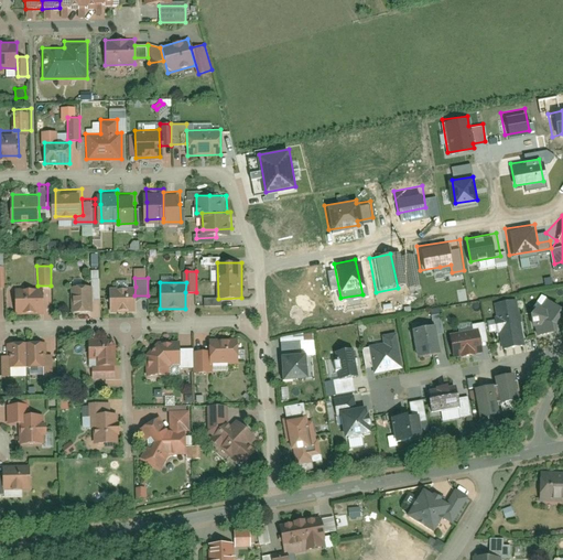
[(91,298),(91,286),(69,286),(71,311),(91,311),(91,298)]
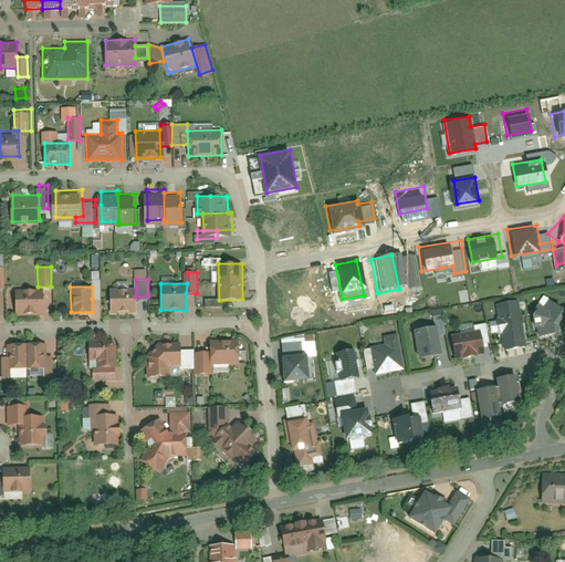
[(43,288),(14,289),(16,314),(43,314),(43,288)]
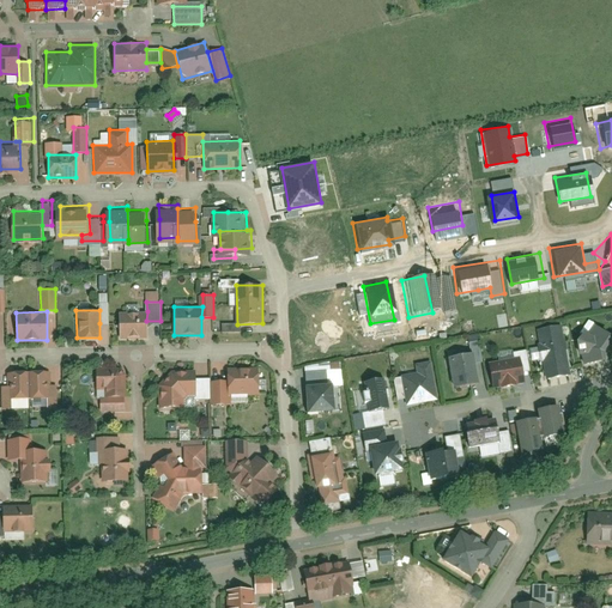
[(147,311),(119,311),(119,338),(146,338),(146,321),(147,311)]
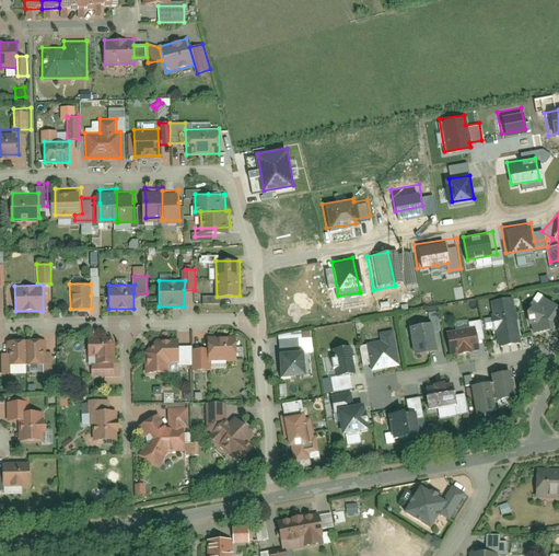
[(511,296),(491,299),(493,310),(491,311),(495,325),(497,325),(500,344),(520,340),(511,296)]
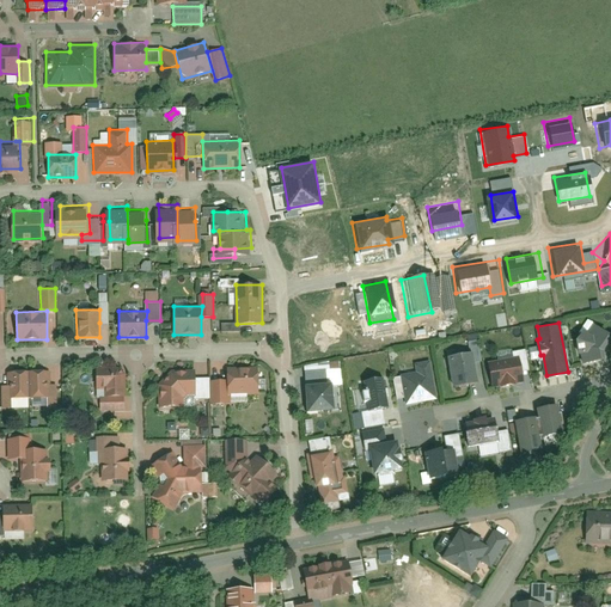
[(594,323),(591,329),(585,324),(576,331),(580,341),(584,361),(604,357),(603,347),(610,337),(610,335),(594,323)]
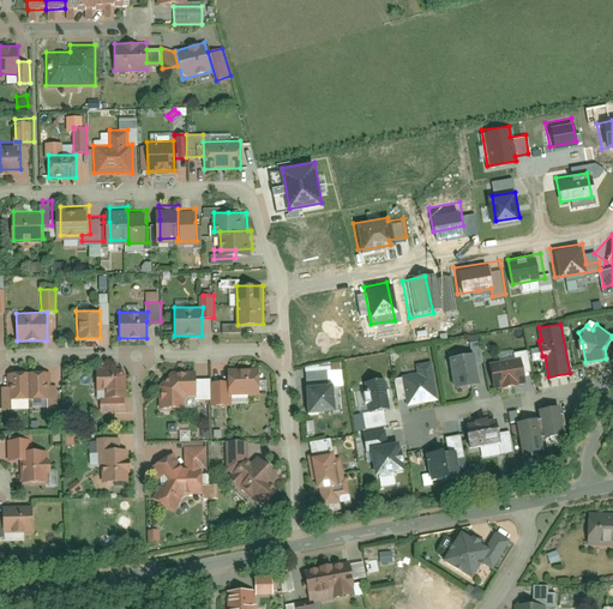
[(473,353),(451,356),(457,385),(479,381),(473,353)]
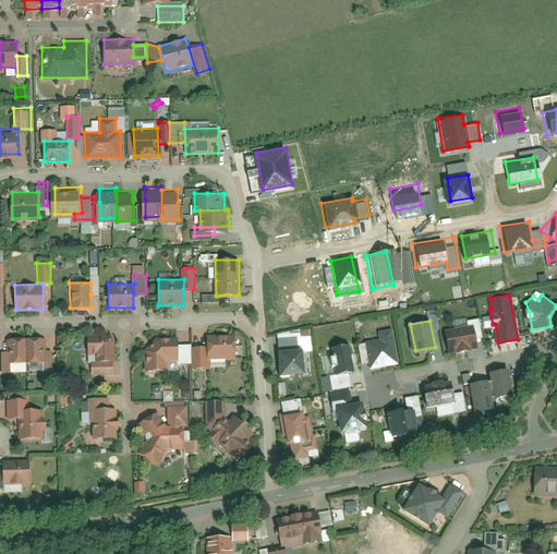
[(445,330),(449,350),(476,345),(472,324),(445,330)]
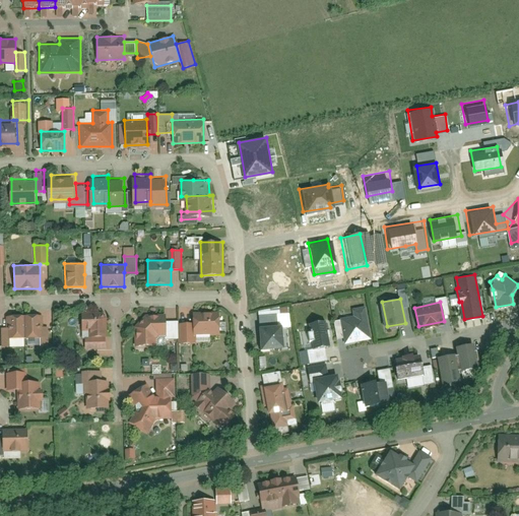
[(219,310),(192,311),(193,322),(193,335),(219,334),(219,310)]
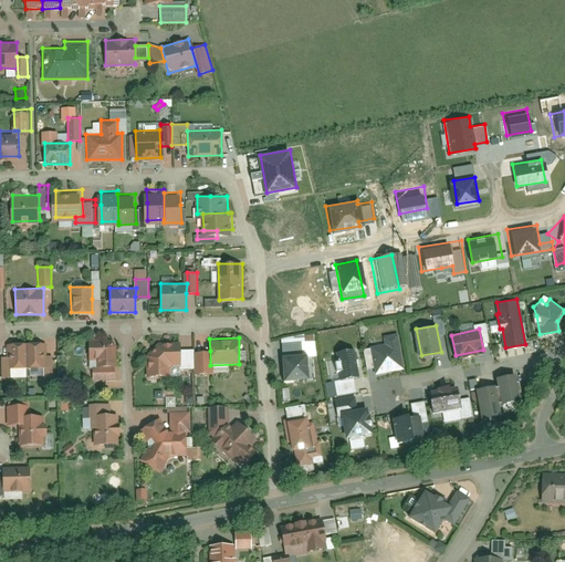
[(399,340),(364,347),(369,373),(405,365),(399,340)]
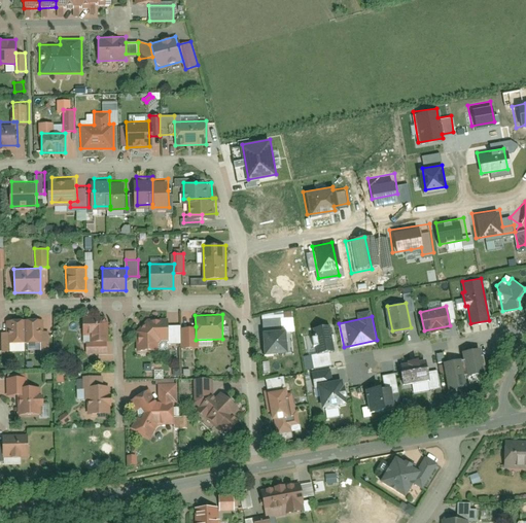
[(39,318),(24,319),(24,342),(40,342),(40,330),(39,318)]
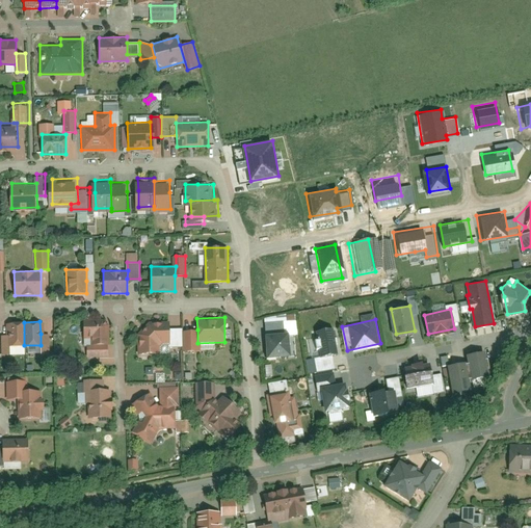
[(169,327),(169,321),(150,321),(138,333),(137,353),(159,353),(159,346),(162,343),(169,343),(169,327)]
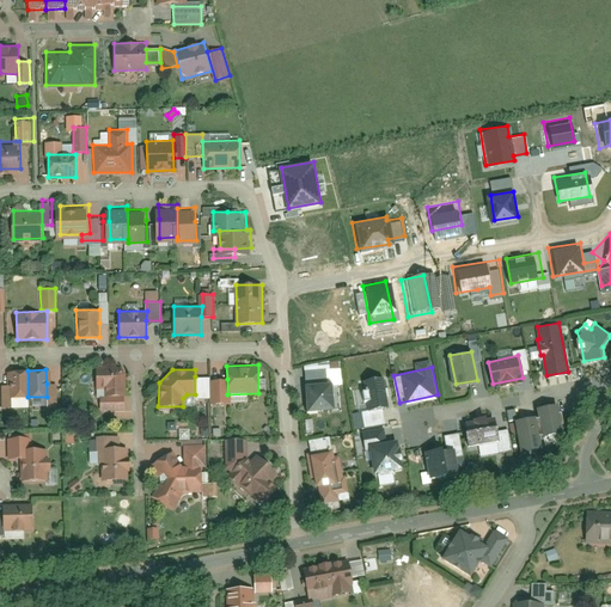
[(28,371),(8,371),(8,385),(10,397),(28,397),(28,371)]
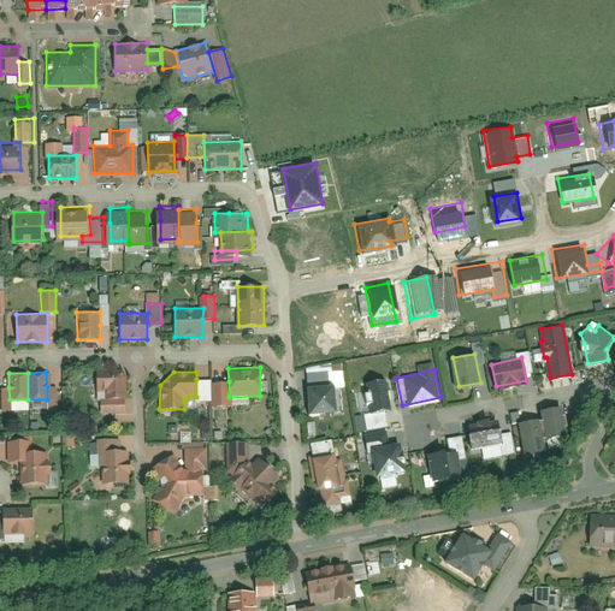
[(125,374),(96,374),(96,390),(104,390),(104,398),(125,399),(125,374)]
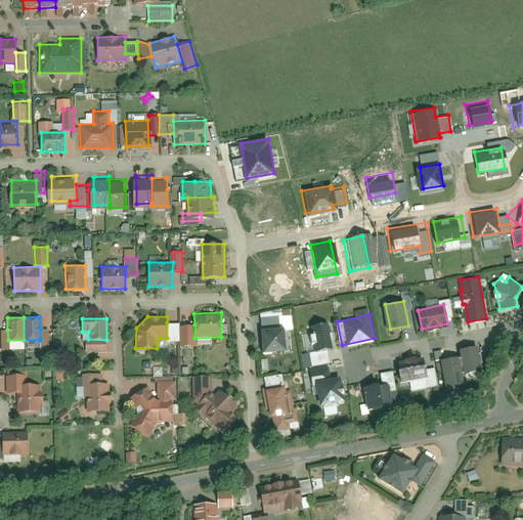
[(179,321),(167,322),(167,338),(167,341),(179,340),(179,325),(179,321)]
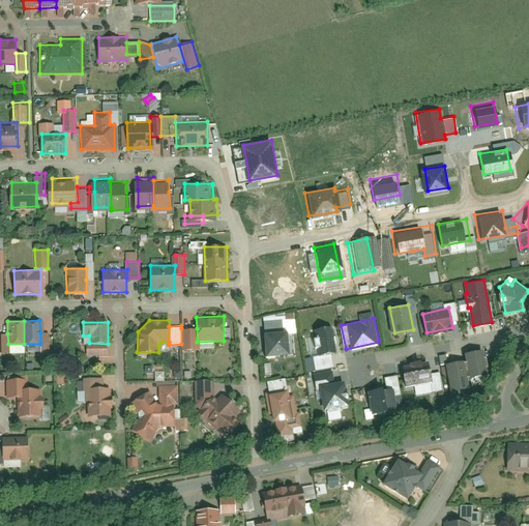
[(336,350),(332,325),(315,328),(319,353),(336,350)]
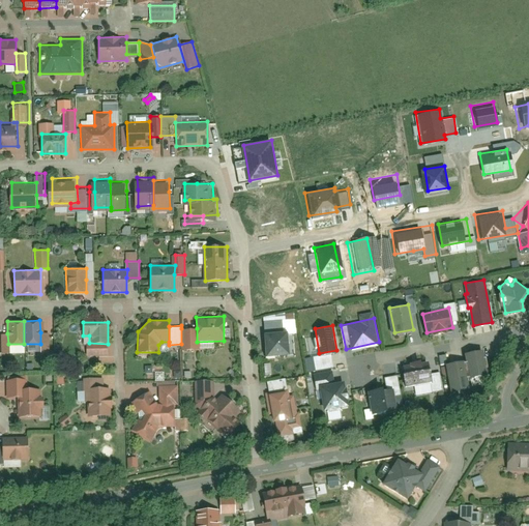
[(288,326),(264,328),(266,353),(289,352),(288,326)]
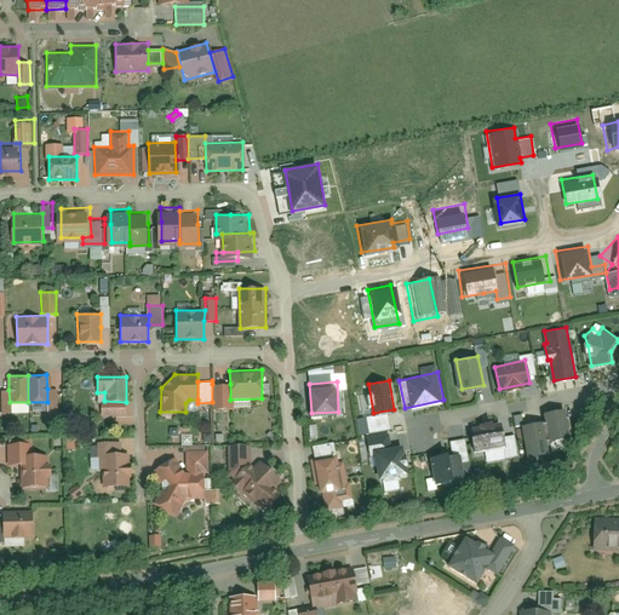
[(230,384),(212,384),(212,402),(212,408),(230,408),(230,400),(230,384)]
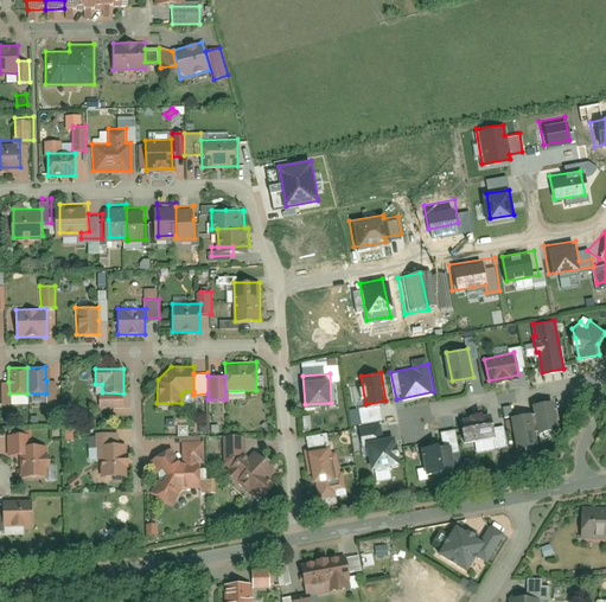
[(56,402),(55,379),(46,380),(46,394),(46,402),(56,402)]
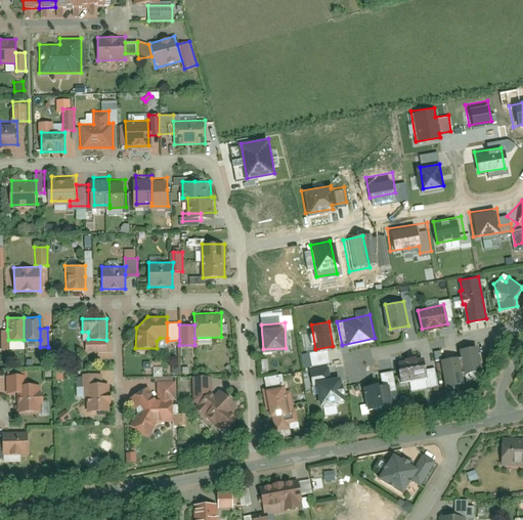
[(84,340),(84,351),(106,350),(106,340),(84,340)]
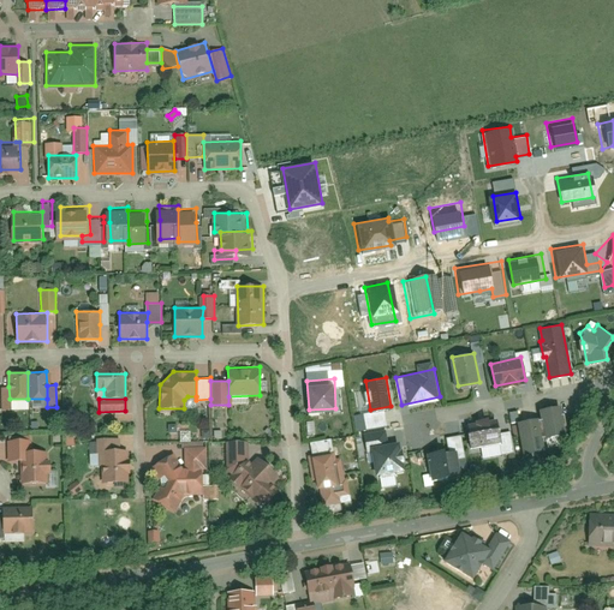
[(561,405),(541,408),(547,438),(567,434),(561,405)]
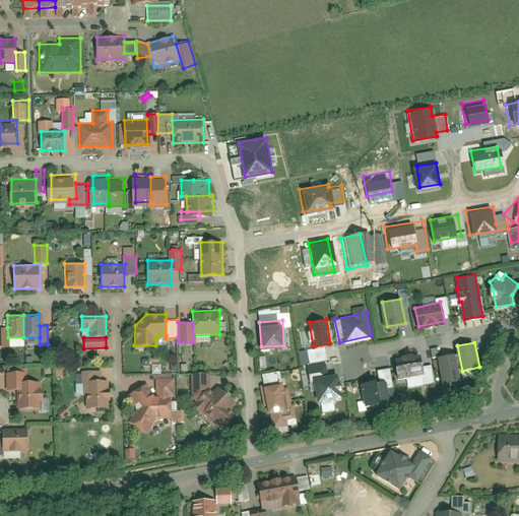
[(438,344),(431,346),(433,356),(440,355),(438,344)]
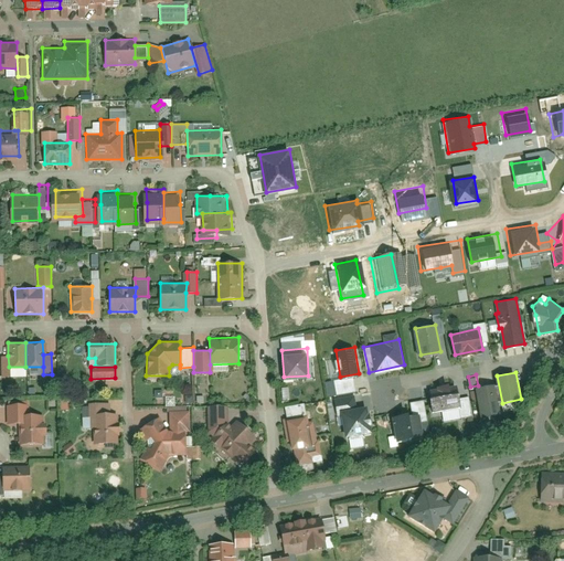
[(456,384),(429,389),(433,411),(459,406),(456,384)]
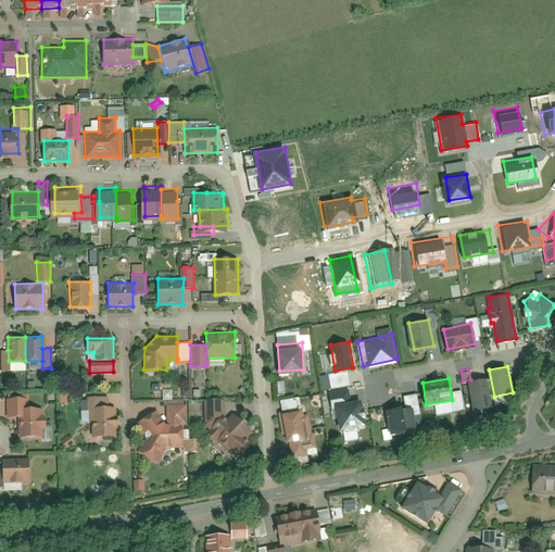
[(488,378),(469,381),(475,409),(493,405),(488,378)]
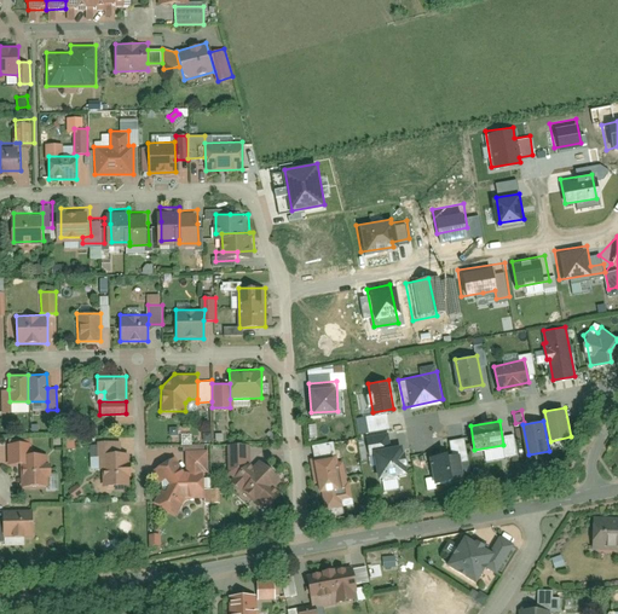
[(120,440),(97,440),(97,452),(102,452),(120,452),(120,440)]
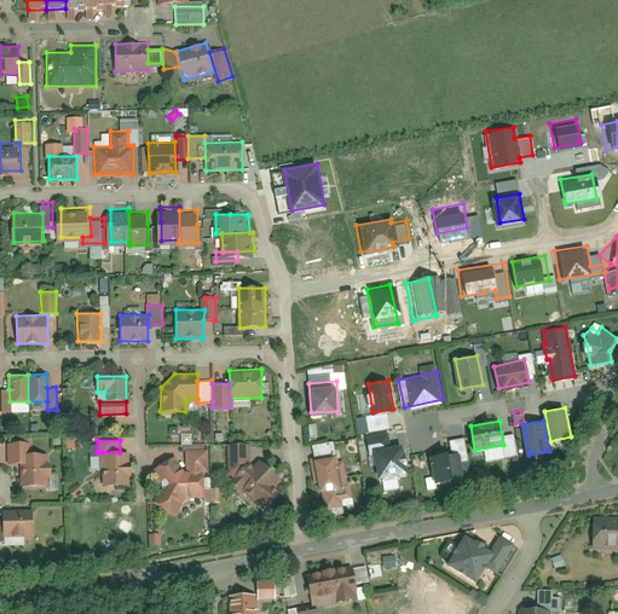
[(335,440),(312,444),(324,514),(345,510),(342,497),(351,496),(345,459),(339,461),(335,440)]
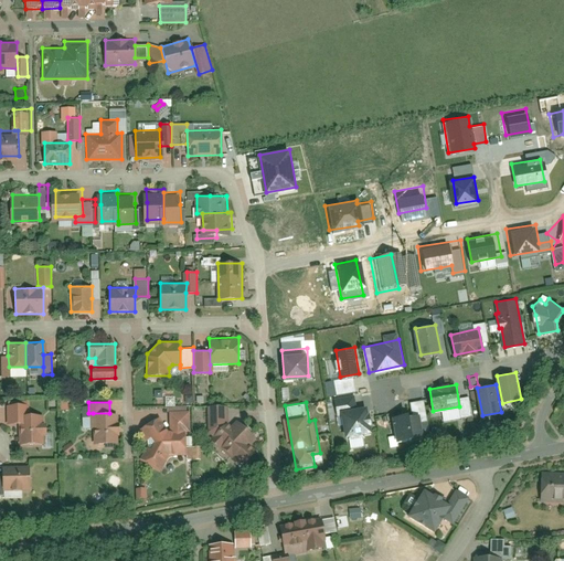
[(28,404),(7,404),(7,424),(18,424),(18,415),(29,414),(28,404)]
